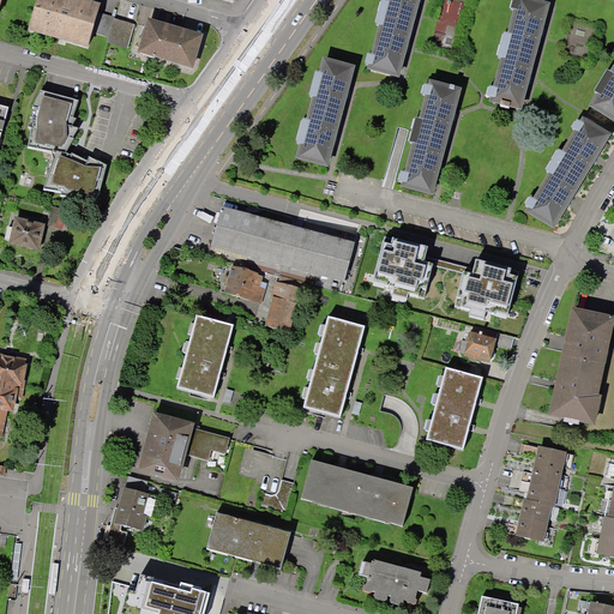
[(98,13),(101,7),(77,0),(40,0),(32,29),(90,46),(94,32),(98,13)]
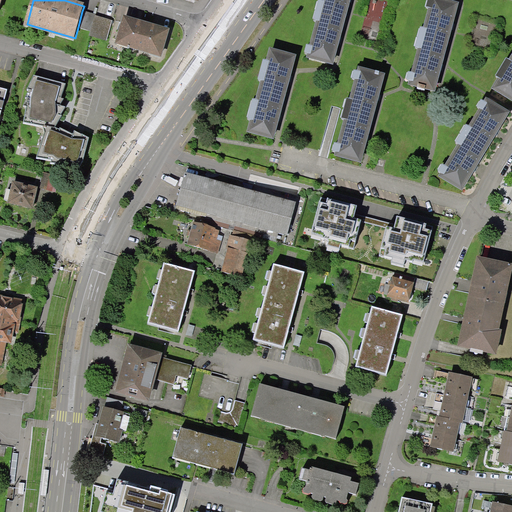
[(320,0),(305,56),(328,62),(345,0),(320,0)]
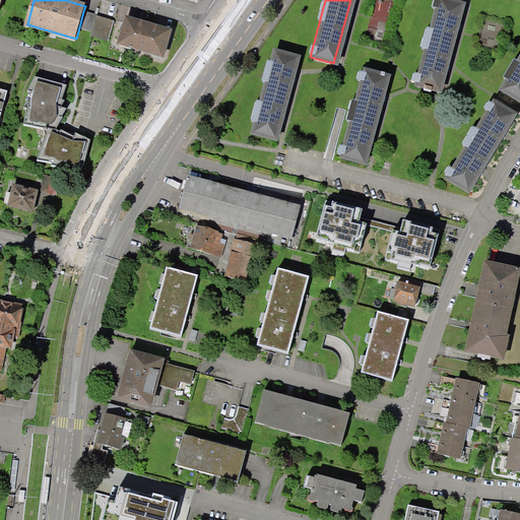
[(437,0),(414,84),(438,90),(461,4),(447,0),(437,0)]
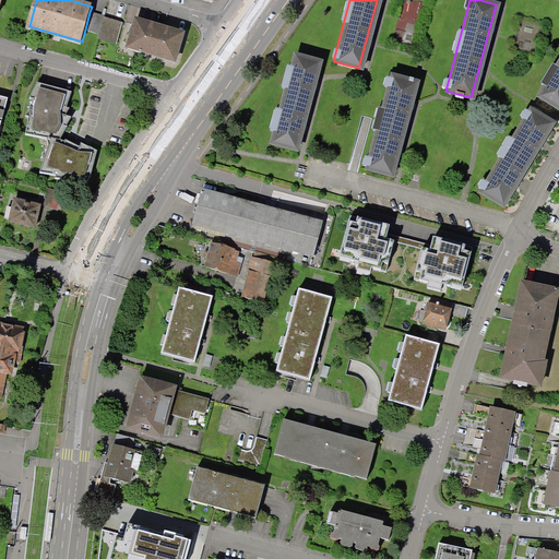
[(122,21),(90,12),(85,30),(99,34),(98,38),(116,44),(122,21)]
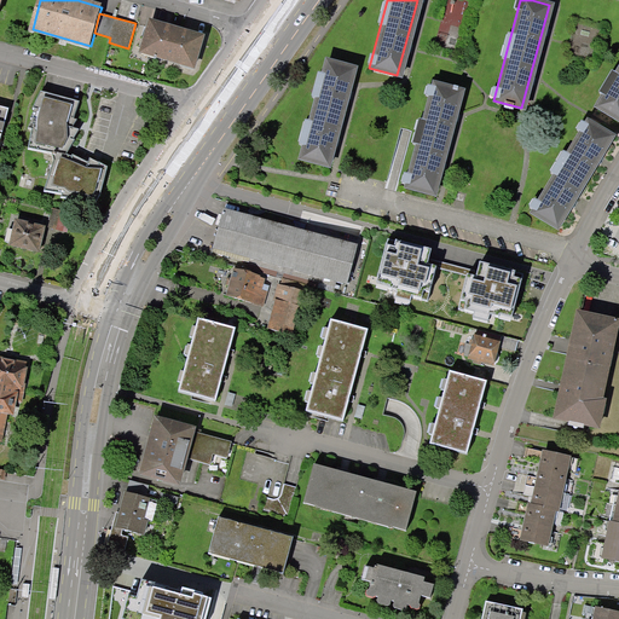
[(196,68),(204,38),(152,22),(144,52),(196,68)]
